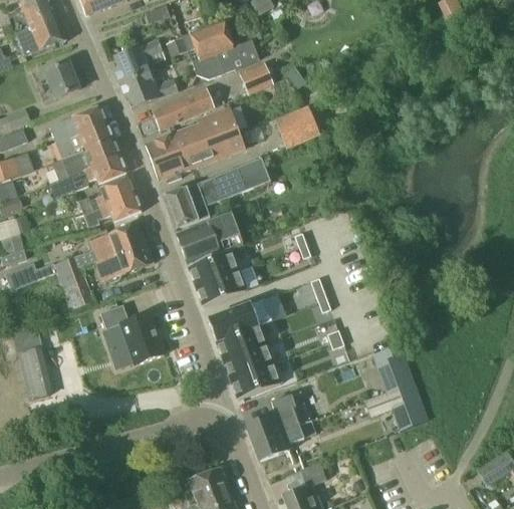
[(41,23),(57,16),(49,0),(19,0),(25,14),(36,9),(41,23)]
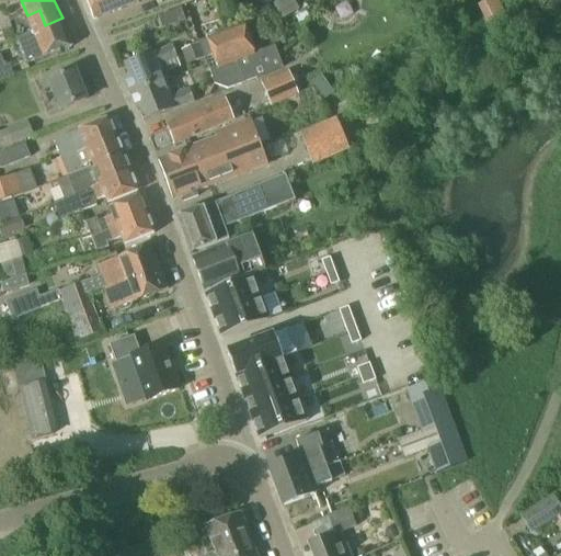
[(90,0),(95,15),(134,0),(90,0)]
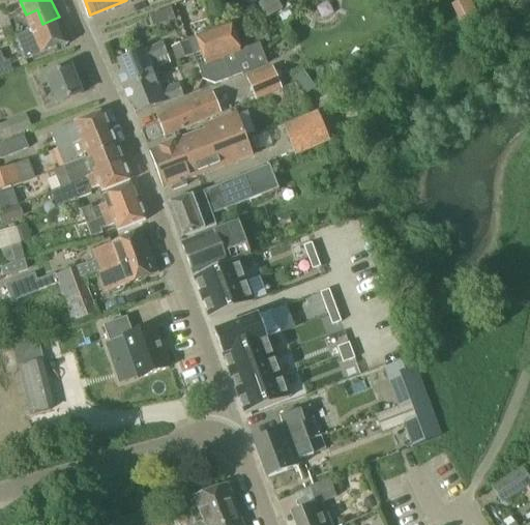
[(457,0),(454,1),(468,26),(488,16),(478,0),(457,0)]
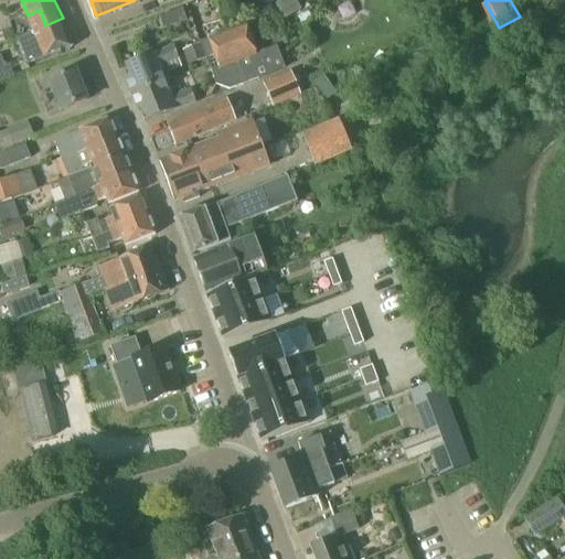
[(182,3),(159,13),(163,24),(187,14),(182,3)]
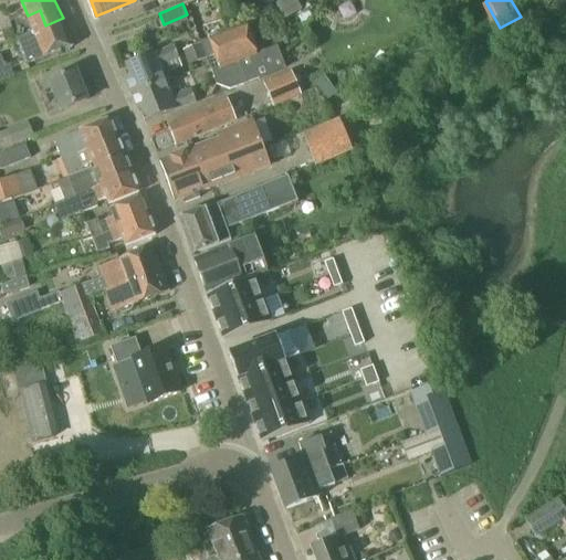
[(40,10),(28,16),(33,28),(17,35),(28,61),(73,42),(63,18),(45,25),(40,10)]
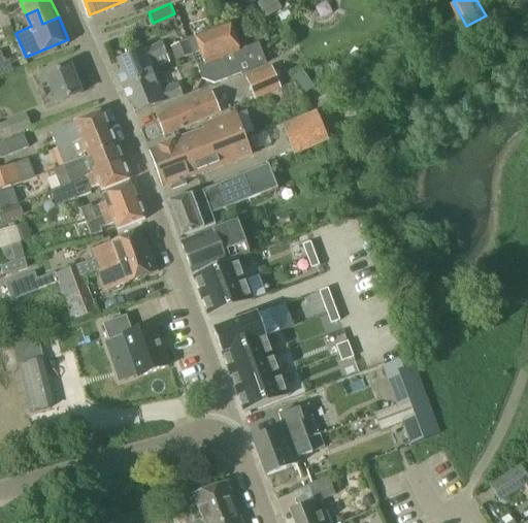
[(231,22),(213,27),(230,73),(267,61),(259,38),(239,45),(231,22)]
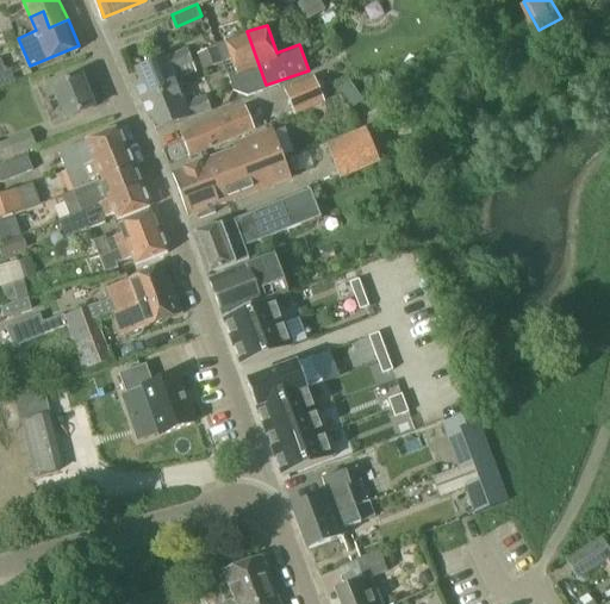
[(217,39),(224,57),(232,54),(237,68),(229,72),(234,85),(248,91),(266,85),(247,31),(228,38),(226,36),(217,39)]
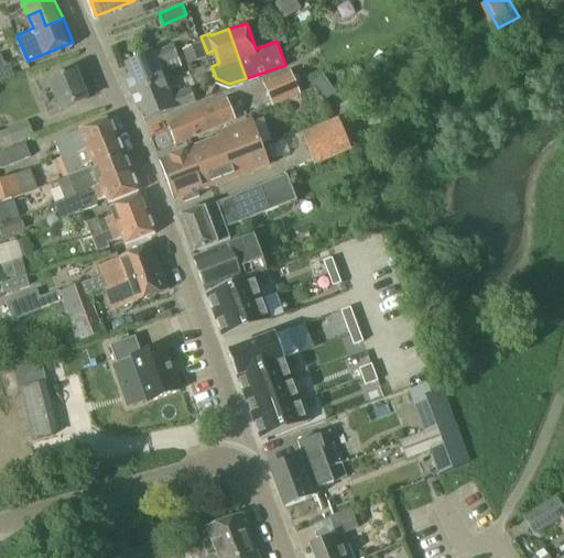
[(206,53),(207,53),(201,36),(182,43),(188,59),(206,54),(206,53)]
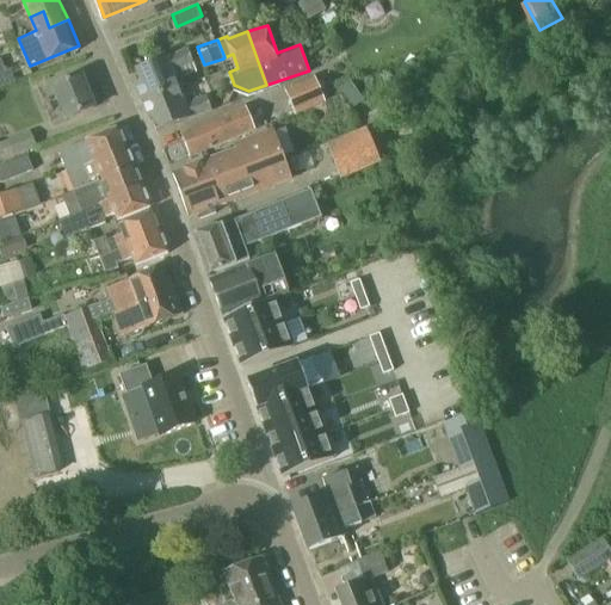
[(143,98),(178,85),(172,68),(193,60),(189,47),(137,66),(142,78),(137,80),(143,98)]
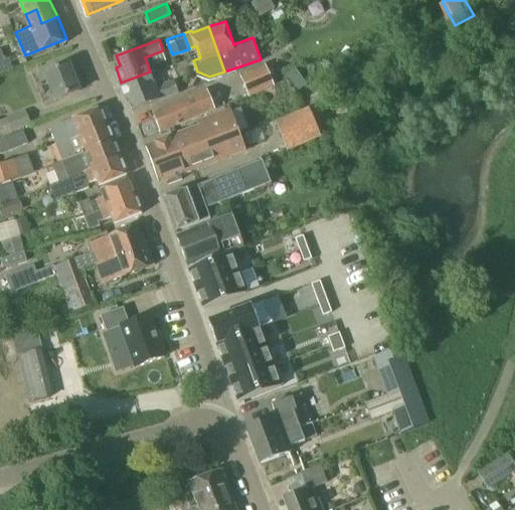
[(1,46),(0,46),(0,69),(10,66),(7,55),(3,56),(1,46)]
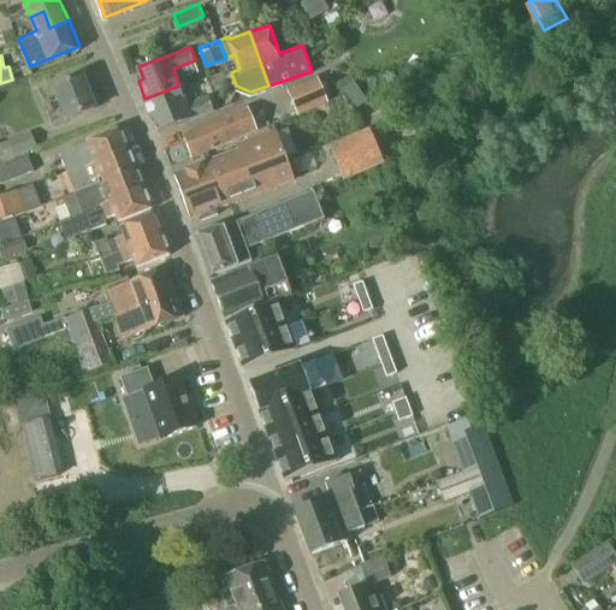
[(67,116),(96,105),(83,72),(55,83),(67,116)]
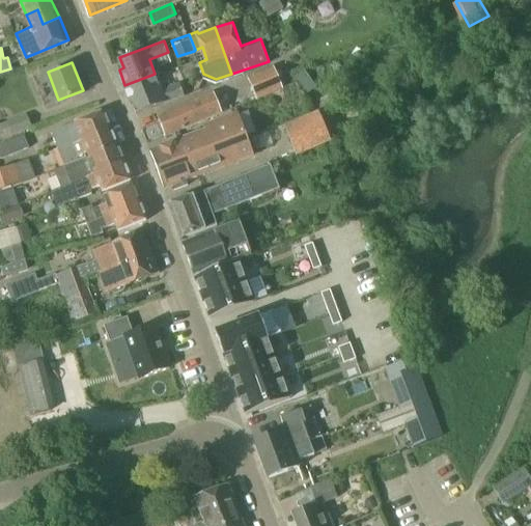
[(283,84),(275,64),(248,76),(256,94),(283,84)]
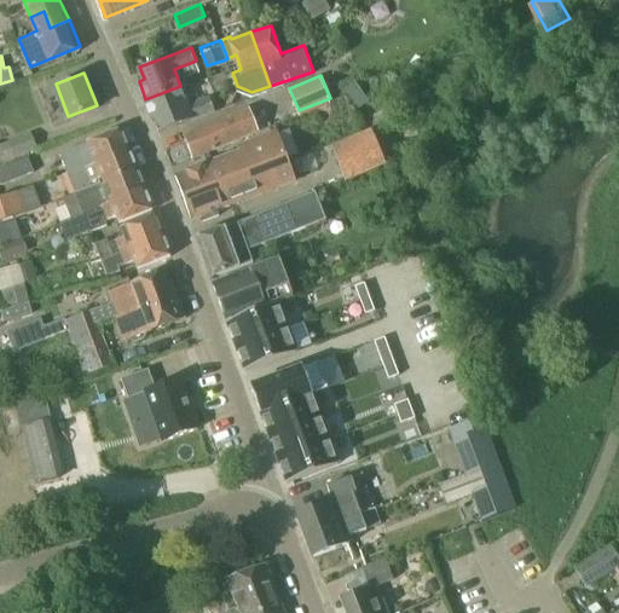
[(180,86),(145,99),(152,117),(157,116),(162,128),(192,117),(214,109),(208,93),(186,102),(180,86)]
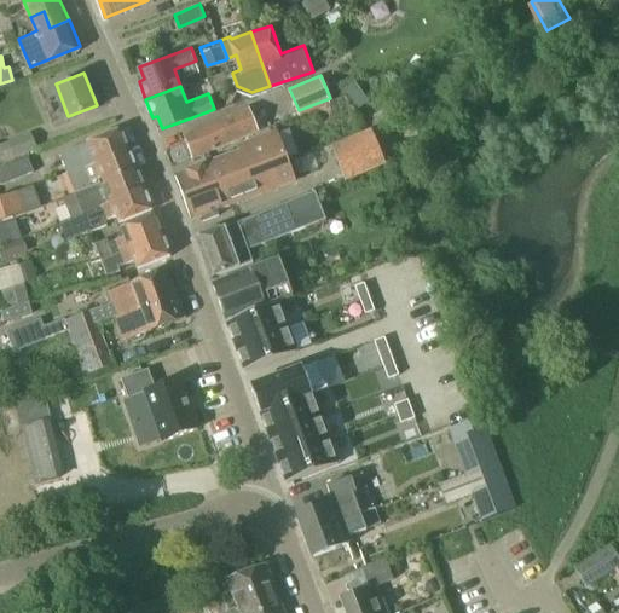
[(194,154),(259,128),(249,105),(185,131),(194,154)]
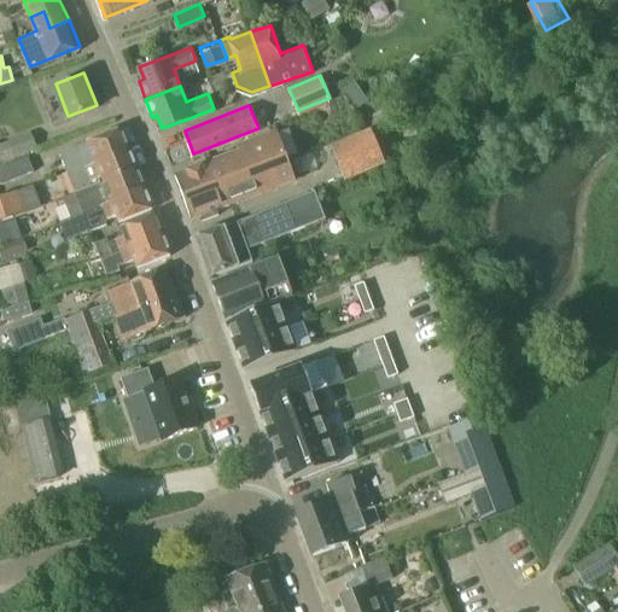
[(68,170),(128,146),(121,126),(88,139),(87,138),(59,150),(68,170)]
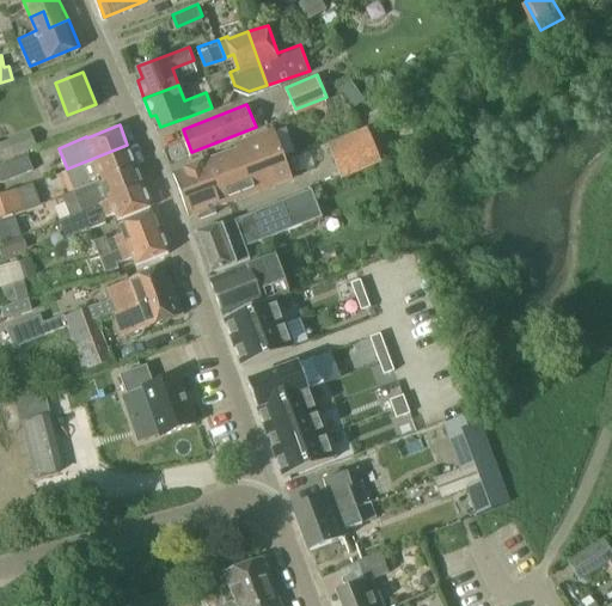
[(226,171),(283,150),(274,126),(237,140),(239,146),(175,170),(183,194),(193,190),(190,184),(200,181),(202,187),(210,183),(209,177),(216,175),(219,181),(228,177),(226,171)]
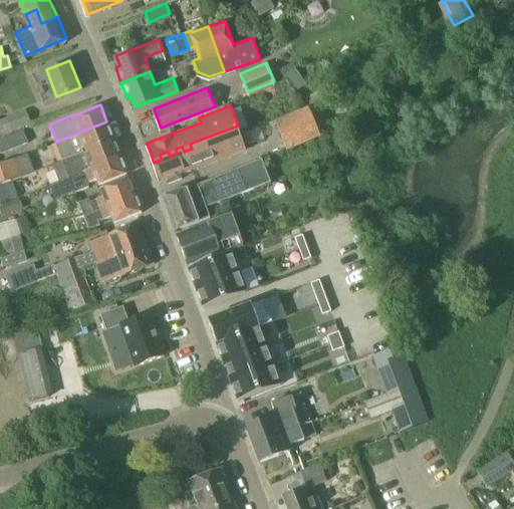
[(319,132),(310,105),(276,118),(286,145),(319,132)]
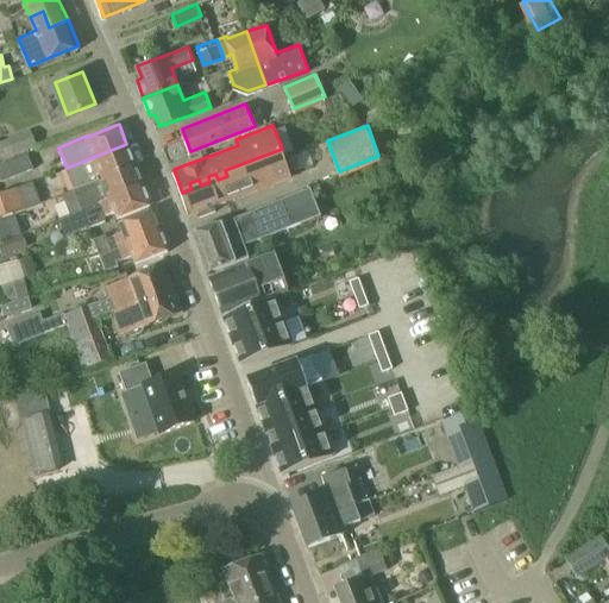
[(31,129),(0,140),(0,149),(2,155),(37,140),(31,129)]
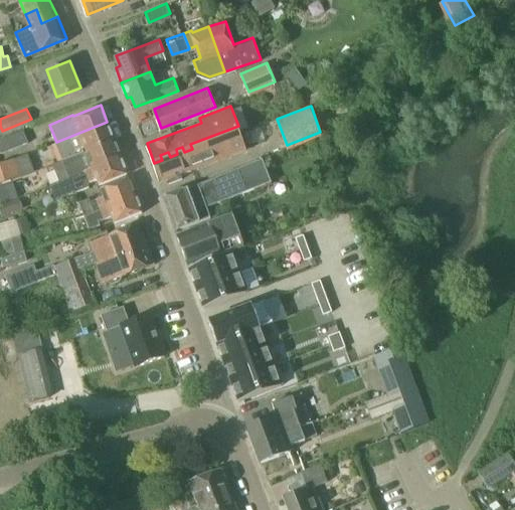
[(61,159),(72,155),(72,154),(114,139),(107,122),(56,142),(54,142),(61,159)]
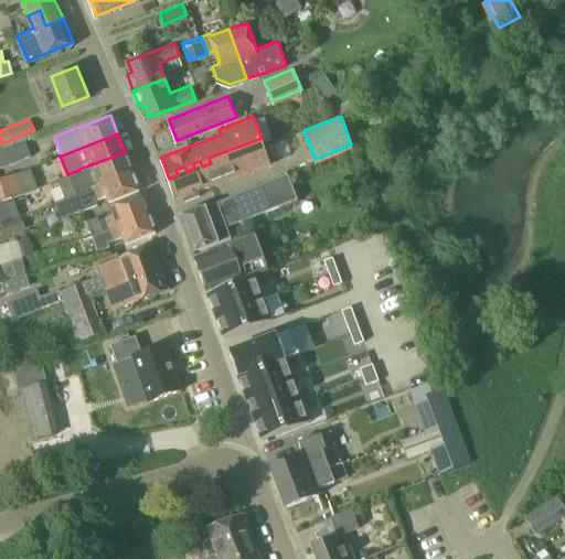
[(270,161),(262,138),(209,158),(211,163),(202,167),(209,184),(270,161)]
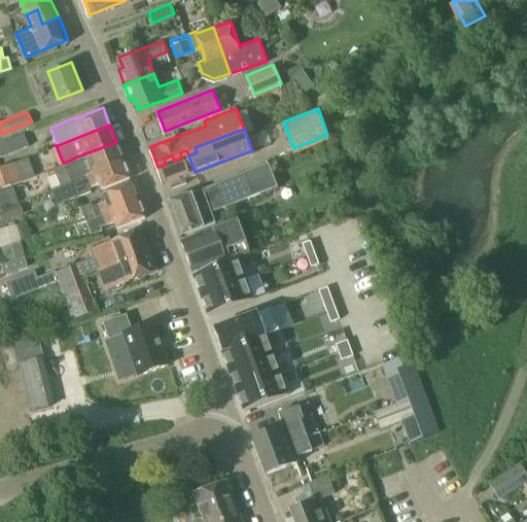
[(29,142),(25,132),(0,141),(0,150),(1,153),(29,142)]
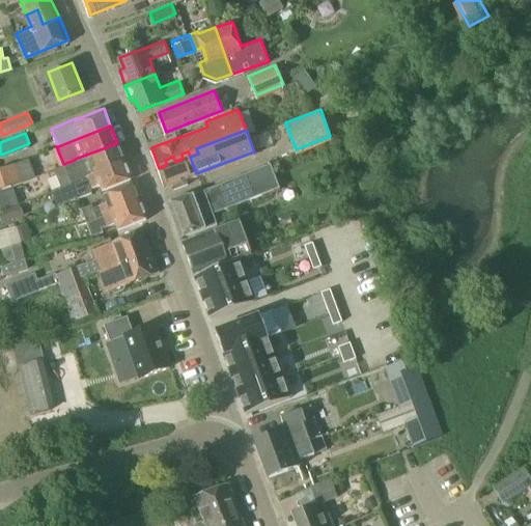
[(117,143),(89,154),(91,160),(76,166),(81,176),(123,159),(117,143)]
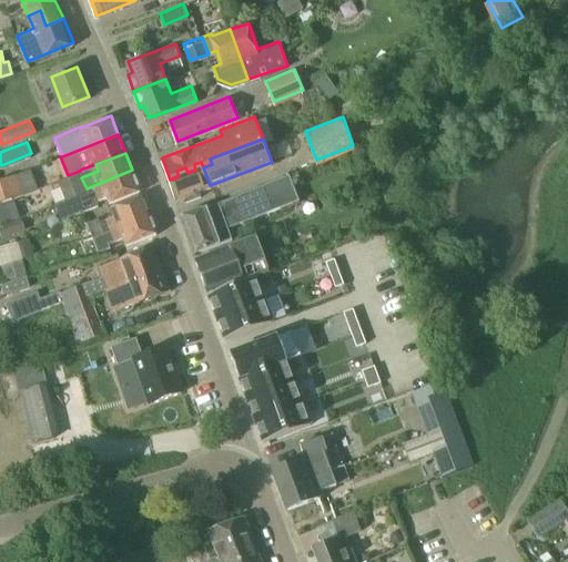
[(179,176),(170,180),(176,197),(210,185),(203,167),(201,162),(194,164),(195,170),(188,173),(185,167),(176,171),(179,176)]
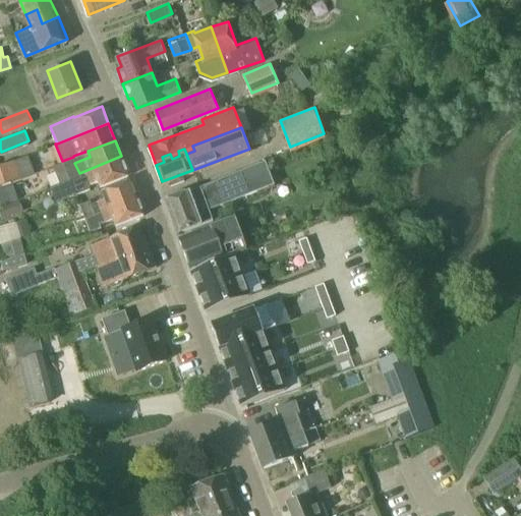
[(121,156),(79,173),(79,174),(50,186),(56,202),(90,187),(89,184),(99,179),(101,184),(128,173),(121,156)]
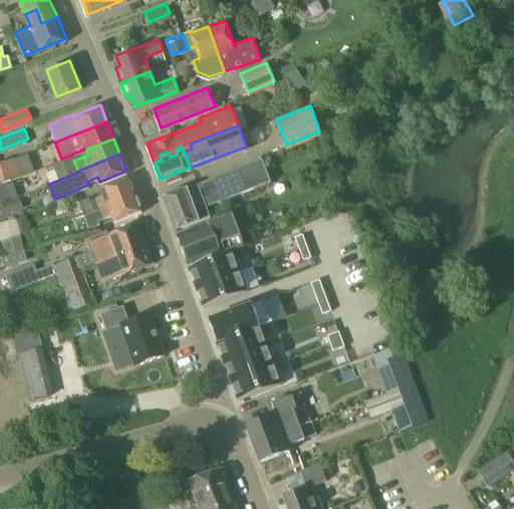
[(0,160),(0,180),(10,177),(23,173),(17,155),(0,160)]
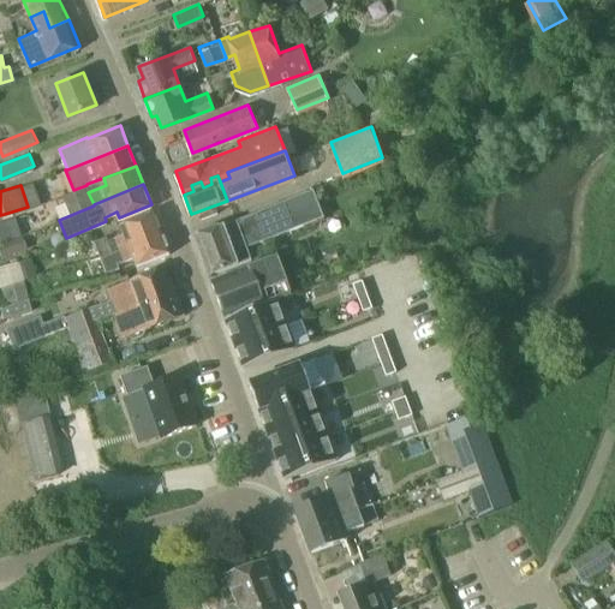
[(326,214),(316,187),(196,232),(210,272),(251,256),(246,244),(326,214)]
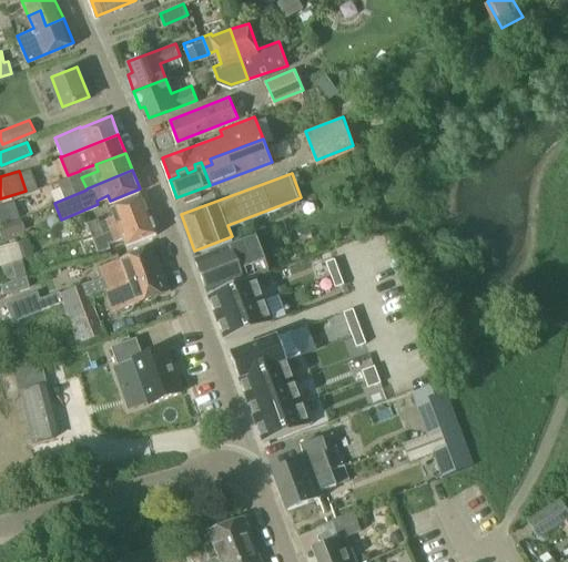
[(87,221),(93,236),(150,213),(142,194),(112,206),(115,213),(100,220),(99,215),(87,221)]
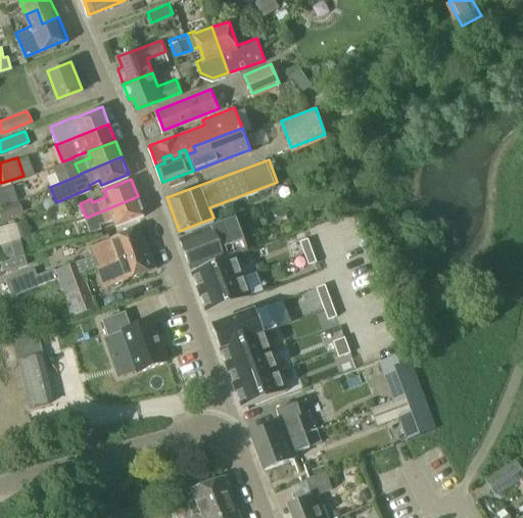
[(13,183),(0,187),(0,203),(18,197),(13,183)]
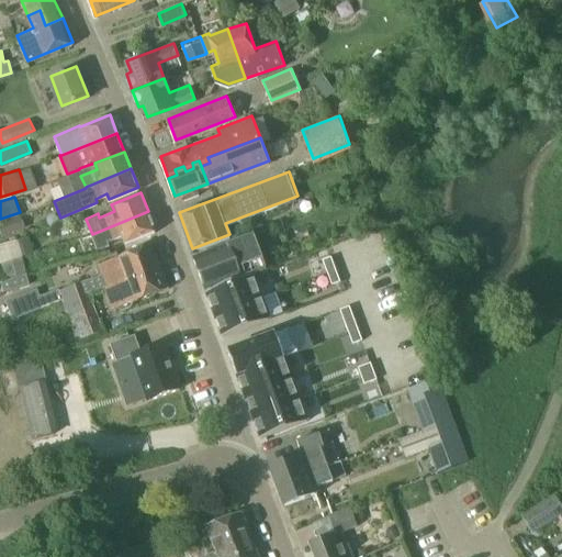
[(148,211),(92,234),(98,248),(110,243),(108,240),(123,233),(126,241),(156,229),(148,211)]
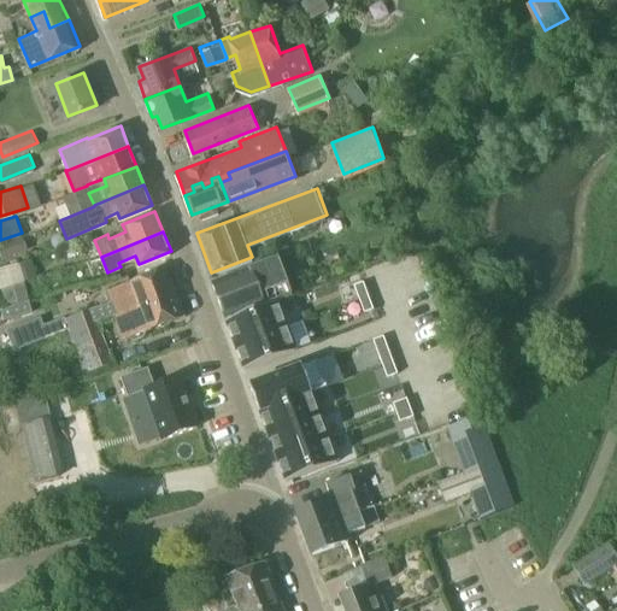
[(24,234),(0,244),(0,250),(1,254),(28,244),(24,234)]
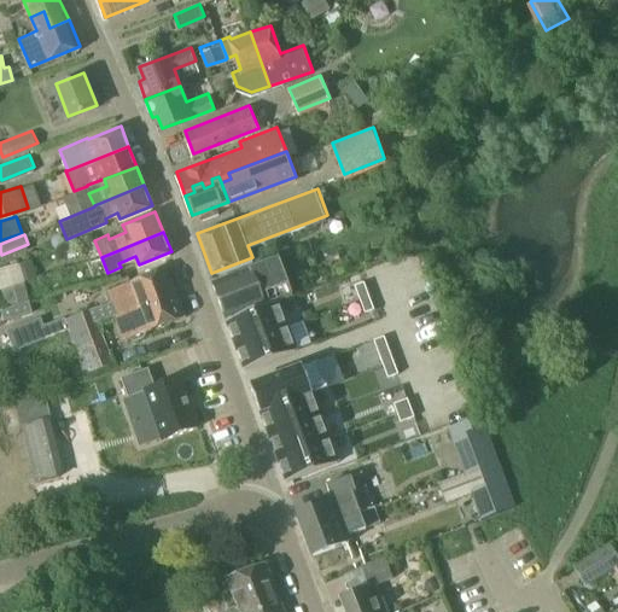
[(0,264),(0,283),(1,285),(21,279),(36,274),(30,256),(0,264)]
